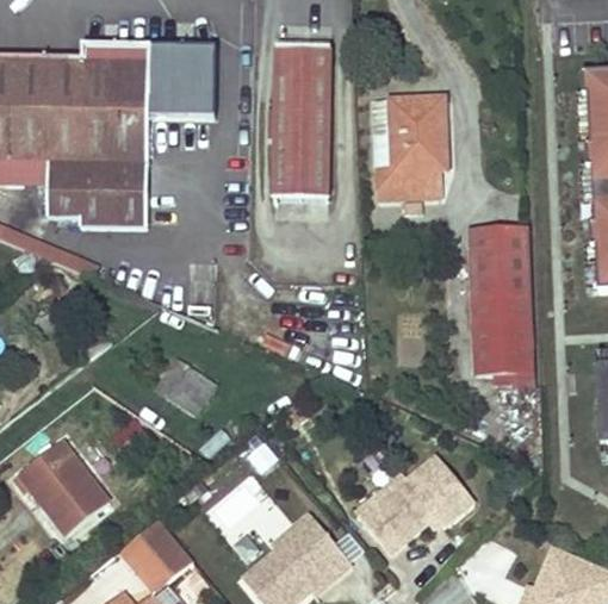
[(212,112),(213,44),(84,44),(82,60),(0,57),(0,184),(47,186),(47,217),(79,217),(78,228),(146,229),(149,109),(212,112)]
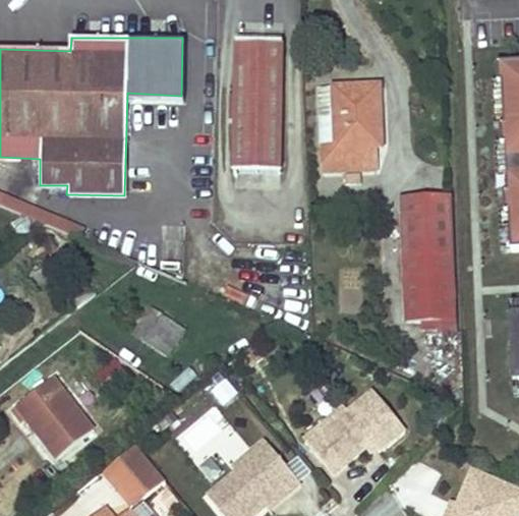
[(281,41),(234,40),(233,93),(233,119),(232,169),(279,170),(281,41)]
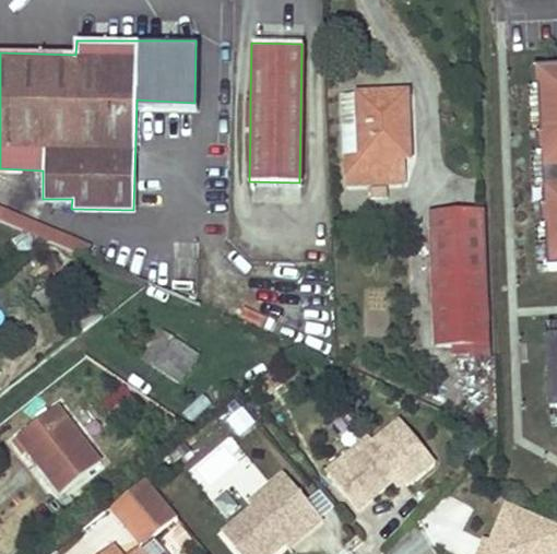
[(556,63),(532,66),(533,86),(537,86),(540,131),(535,131),(536,153),(541,152),(544,203),(538,204),(541,226),(545,225),(547,267),(556,266),(556,63)]
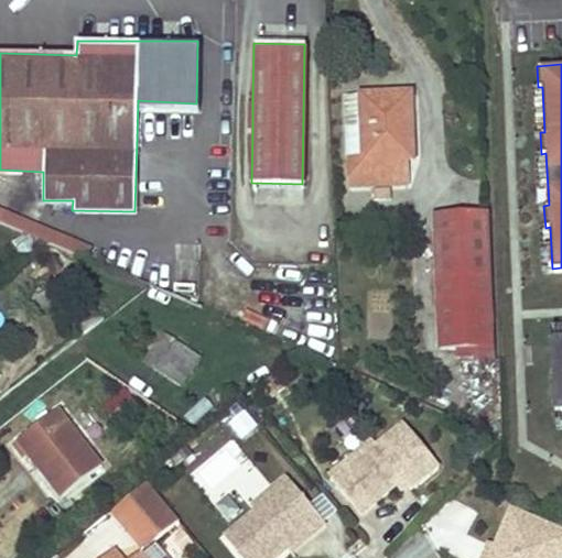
[(544,132),(542,87),(538,87),(531,88),(533,133),(540,132),(544,132)]
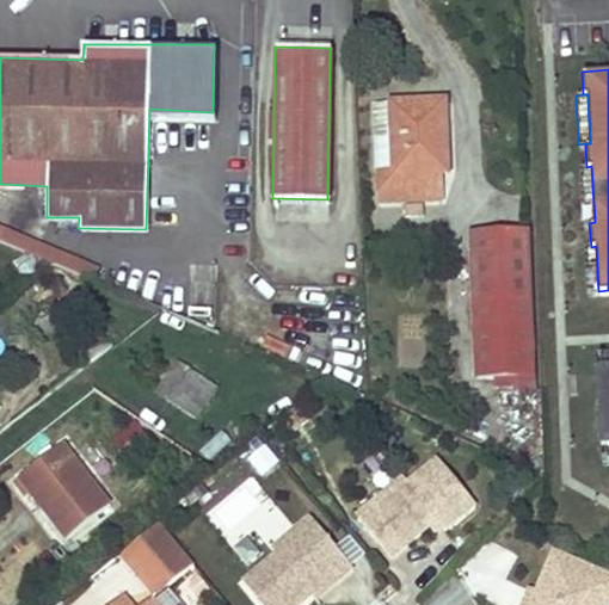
[(446,170),(443,99),(375,102),(379,198),(440,196),(438,170),(446,170)]
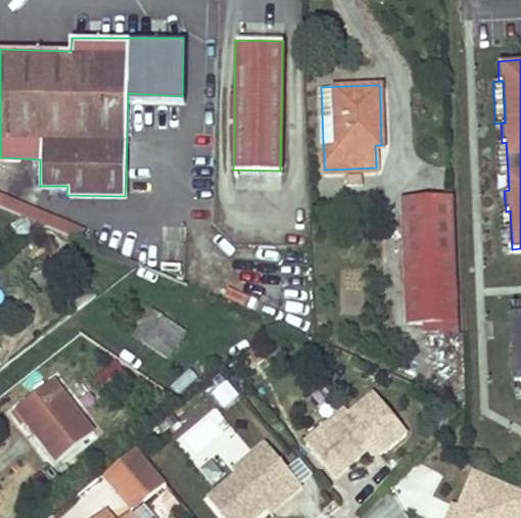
[(509,190),(506,142),(502,143),(495,143),(499,191),(504,191),(509,190)]
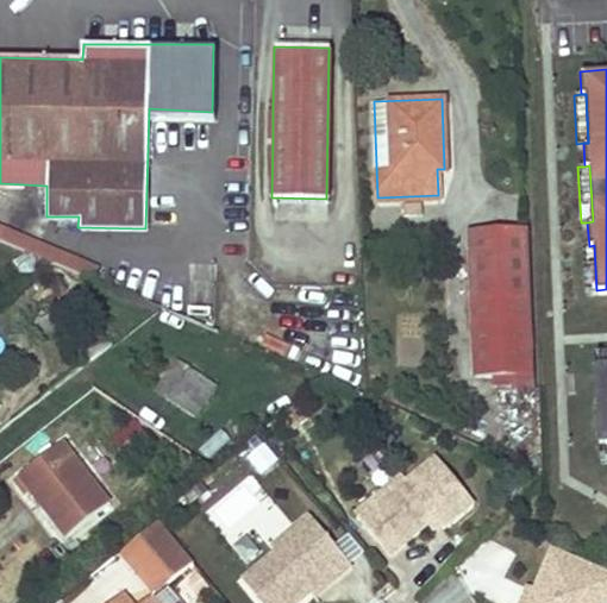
[(89,272),(94,259),(0,219),(0,233),(25,245),(49,255),(89,272)]
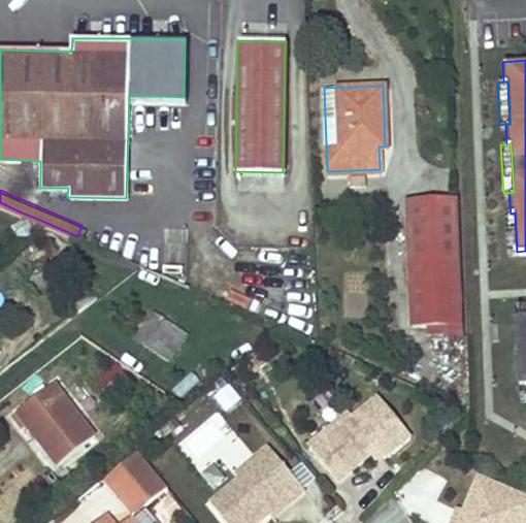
[(426,332),(449,331),(449,337),(460,336),(455,196),(404,197),(409,325),(426,325),(426,332)]
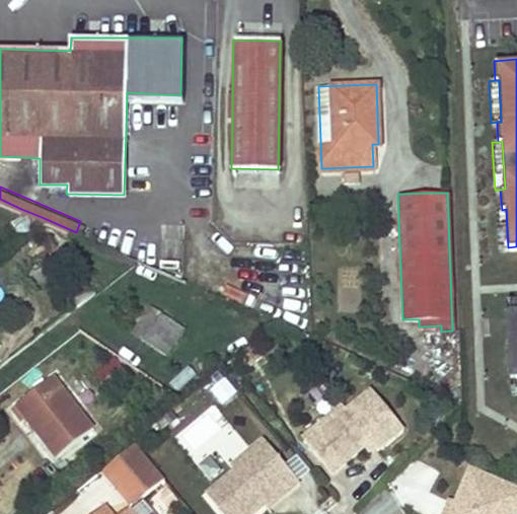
[(16,238),(42,217),(21,209),(4,223),(16,238)]
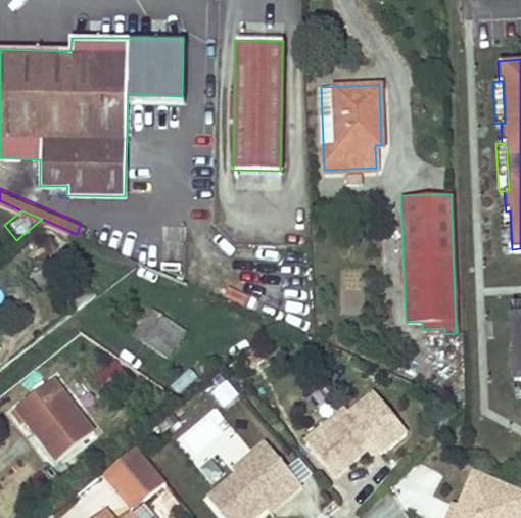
[(512,249),(510,210),(506,212),(500,212),(502,249),(512,249)]
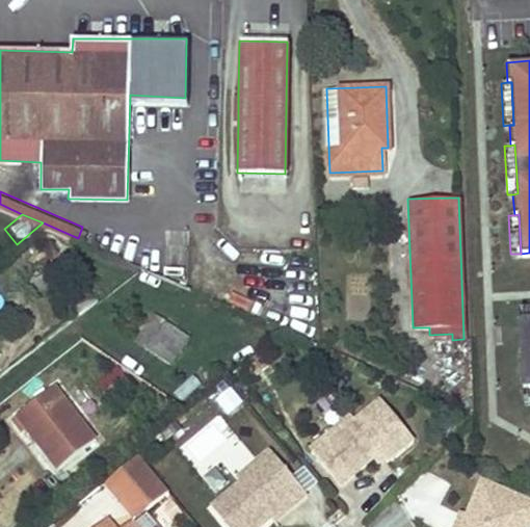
[(529,309),(518,310),(519,320),(529,319),(529,309)]
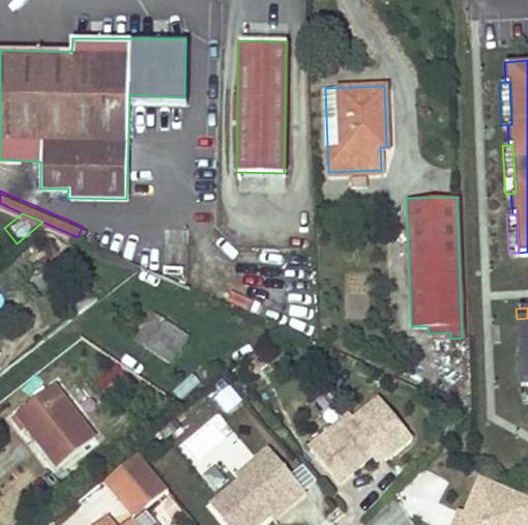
[(152,311),(135,338),(147,345),(165,319),(152,311)]
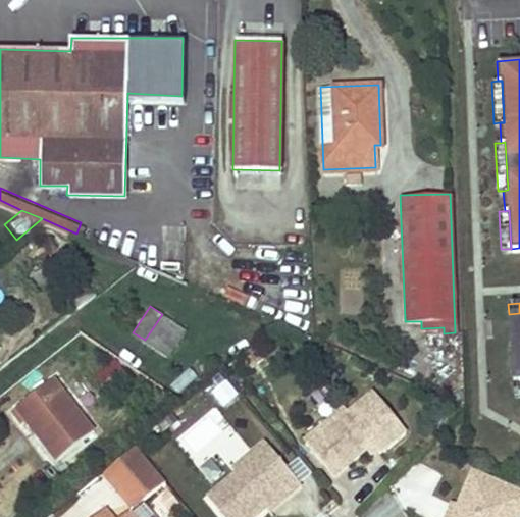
[(519,313),(509,314),(513,382),(519,381),(519,313)]
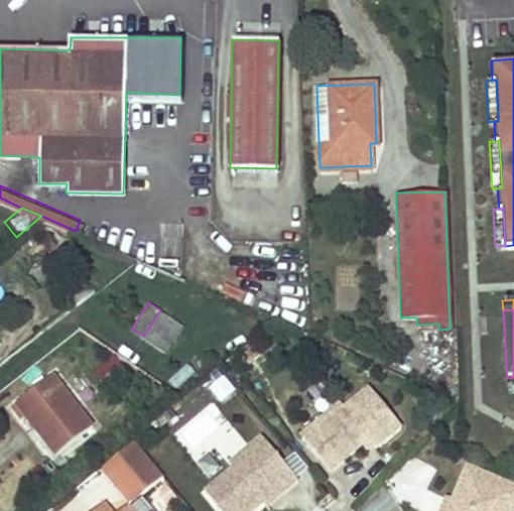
[(160,310),(143,336),(164,350),(180,325),(160,310)]
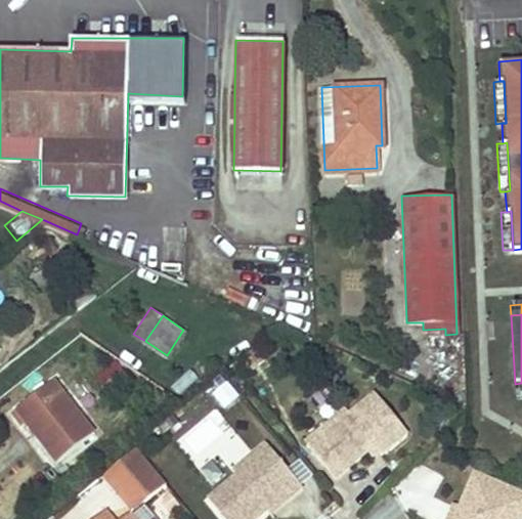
[(93,430),(52,377),(13,406),(24,420),(28,417),(42,435),(40,437),(56,458),(93,430)]
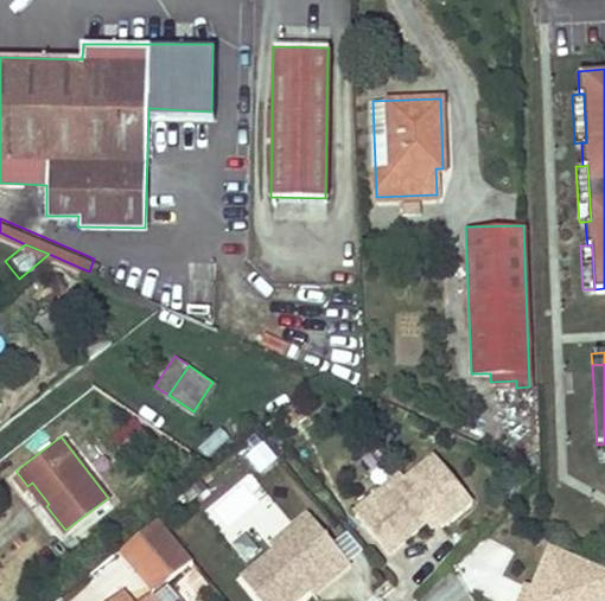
[(273,451),(261,436),(246,449),(258,465),(273,451)]
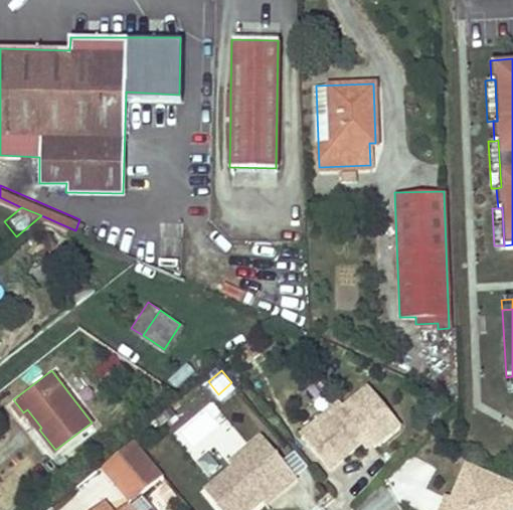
[(367,382),(342,402),(338,397),(299,431),(328,468),(360,442),(367,436),(371,441),(373,445),(399,421),(367,382)]
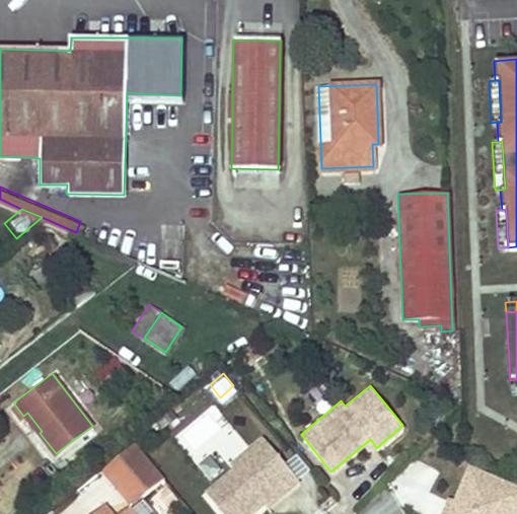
[(42,431),(27,413),(23,416),(38,435),(40,433),(42,431)]
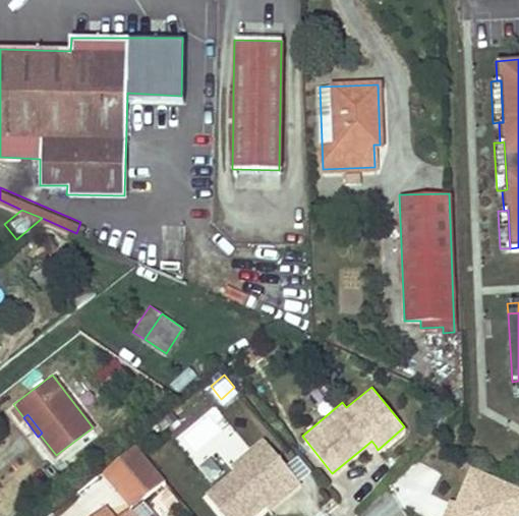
[(235,468),(206,492),(225,515),(248,515),(264,504),(283,488),(286,492),(299,481),(265,438),(250,449),(253,453),(235,468)]
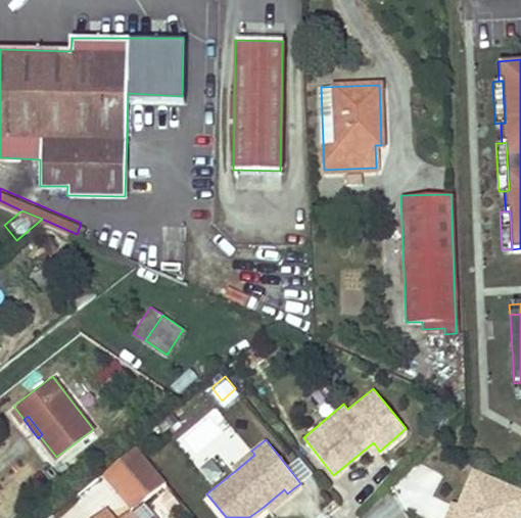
[(373,442),(366,449),(370,454),(377,448),(373,442)]
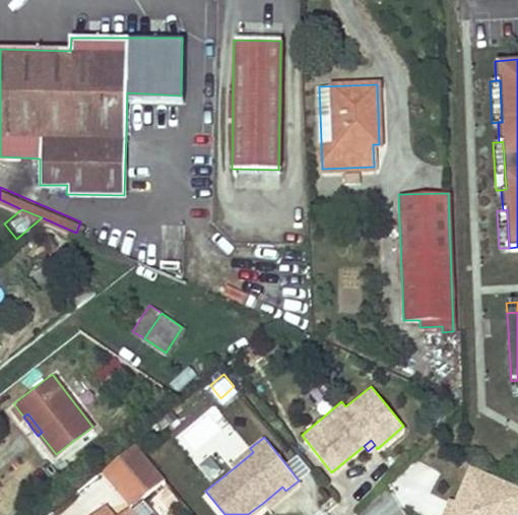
[(164,476),(134,441),(102,468),(131,504),(164,476)]
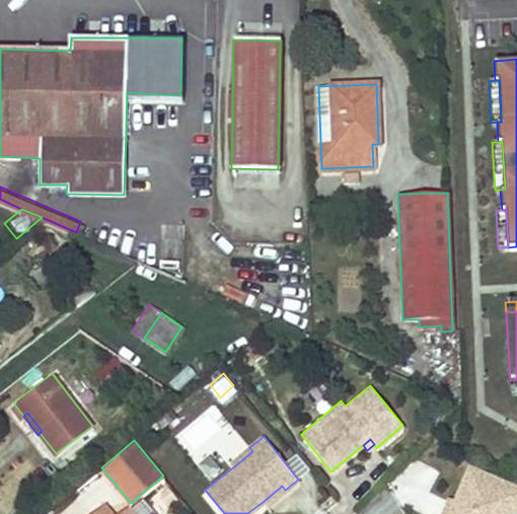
[(249,447),(231,462),(234,466),(252,451),(249,447)]
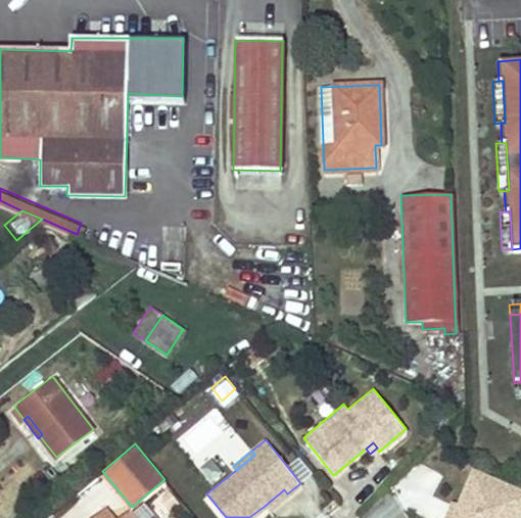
[(447,499),(432,495),(439,468),(406,459),(393,506),(442,517),(447,499)]
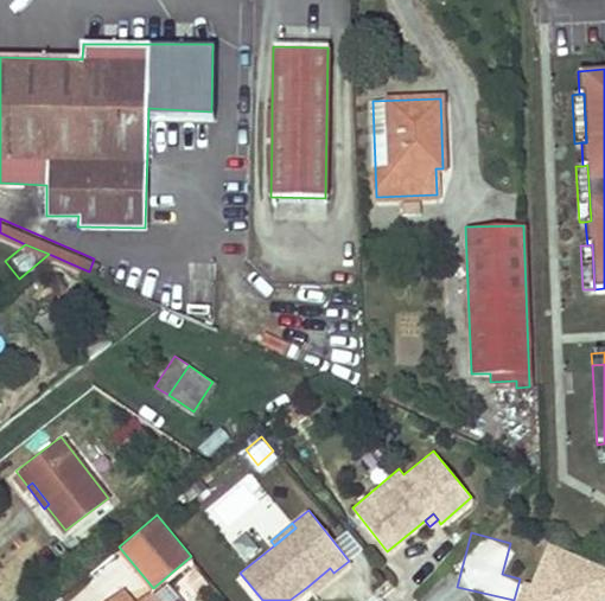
[(515,600),(602,600),(604,594),(604,568),(548,544),(530,584),(536,587),(534,593),(528,590),(522,588),(515,600)]
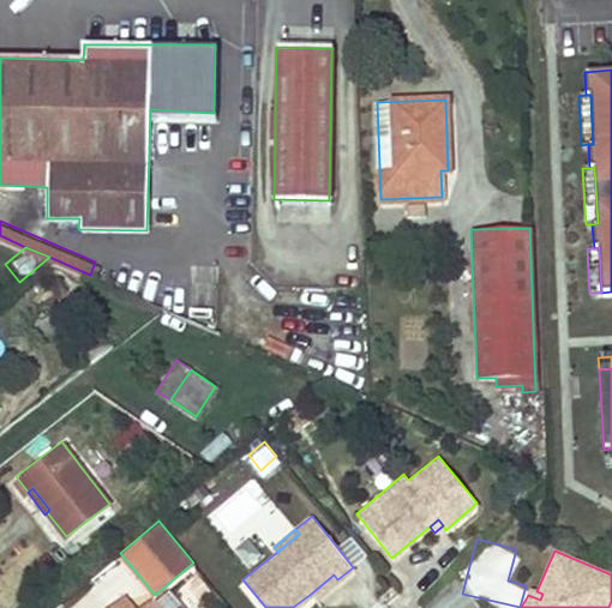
[(334,575),(311,594),(316,599),(337,579),(334,575)]
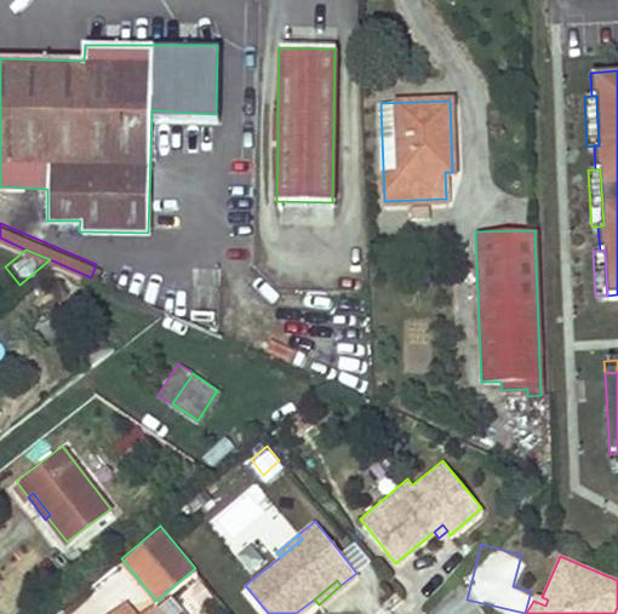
[(159,613),(150,604),(138,613),(135,613),(122,601),(106,613),(159,613)]
